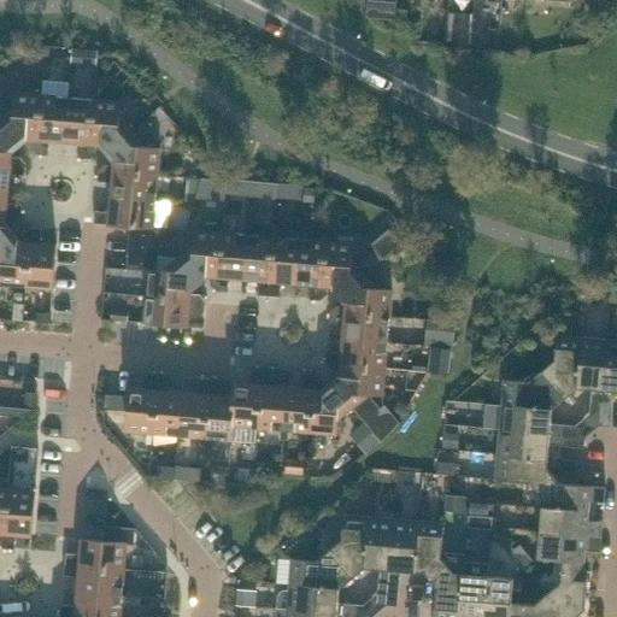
[(39,140),(42,95),(16,93),(15,107),(0,119),(0,121),(21,146),(27,141),(27,139),(33,139),(33,148),(37,154),(40,154),(41,140),(39,140)]
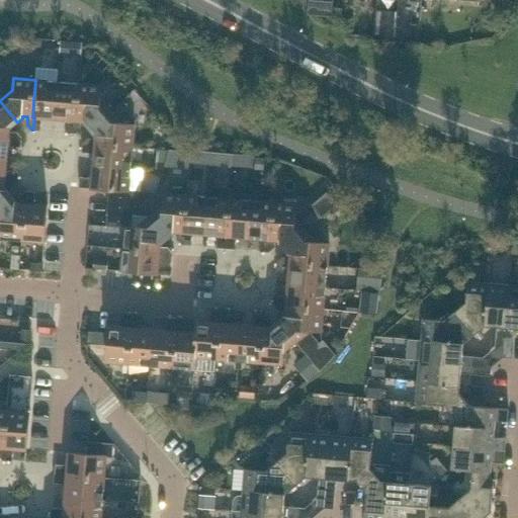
[(58,81),(48,81),(35,80),(32,117),(34,117),(33,130),(40,131),(41,118),(55,119),(58,81)]
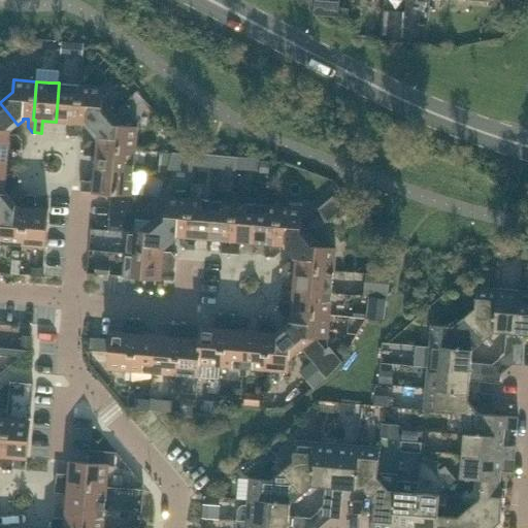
[(81,85),(80,85),(59,83),(56,122),(68,123),(67,135),(75,135),(76,123),(77,123),(81,85)]
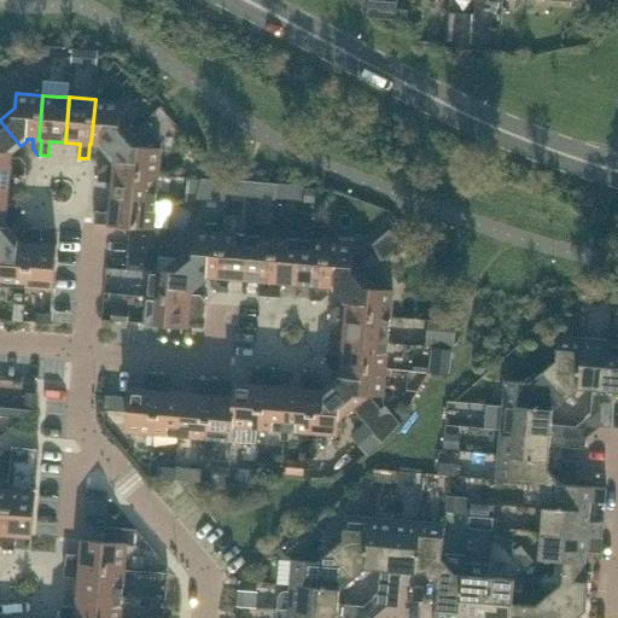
[(120,116),(122,101),(95,99),(91,144),(89,144),(88,158),(89,158),(97,153),(97,145),(103,145),(103,147),(108,153),(133,132),(120,116)]
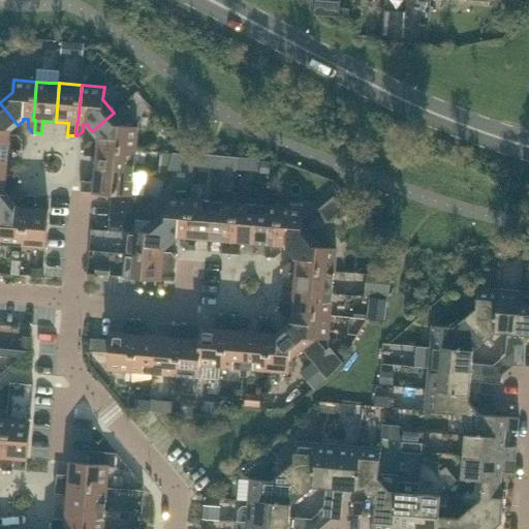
[(12,129),(18,125),(0,103),(0,137),(10,139),(9,141),(22,142),(22,141),(18,135),(10,134),(10,129),(12,129)]
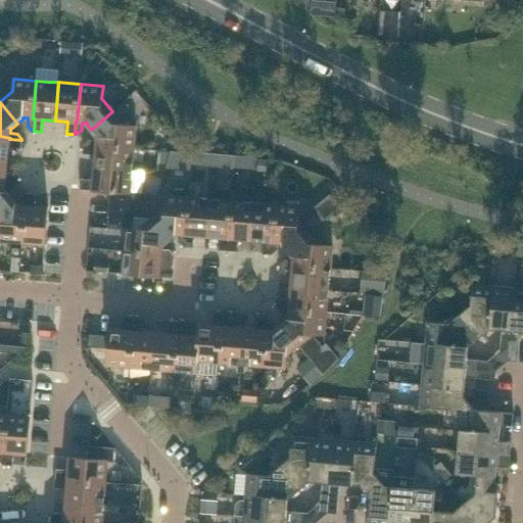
[(136,126),(124,125),(112,111),(91,130),(96,135),(97,135),(97,140),(90,140),(84,144),(84,145),(96,146),(96,145),(134,148),(136,126)]
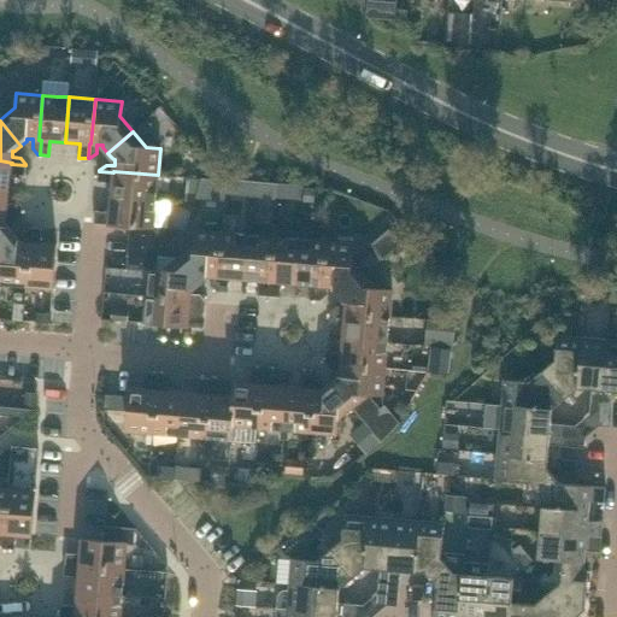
[(11,164),(12,163),(0,160),(0,187),(10,188),(11,174),(25,175),(25,165),(11,164)]
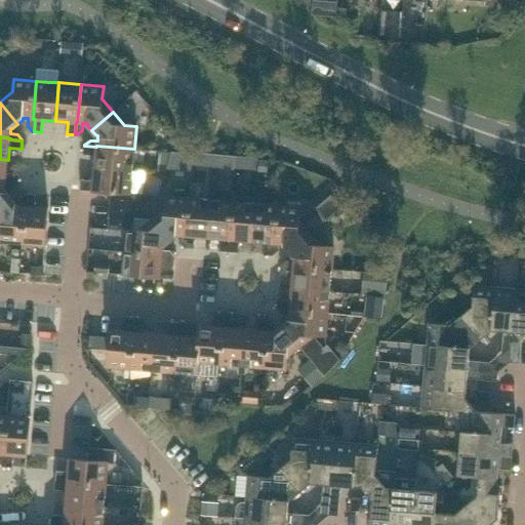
[(133,171),(134,149),(96,146),(96,147),(84,146),(84,154),(96,155),(94,168),(133,171)]
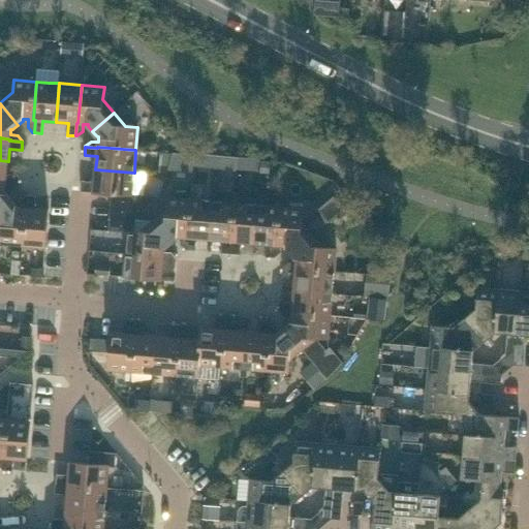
[(7,175),(8,161),(0,160),(0,183),(6,184),(6,183),(19,184),(20,176),(7,175)]
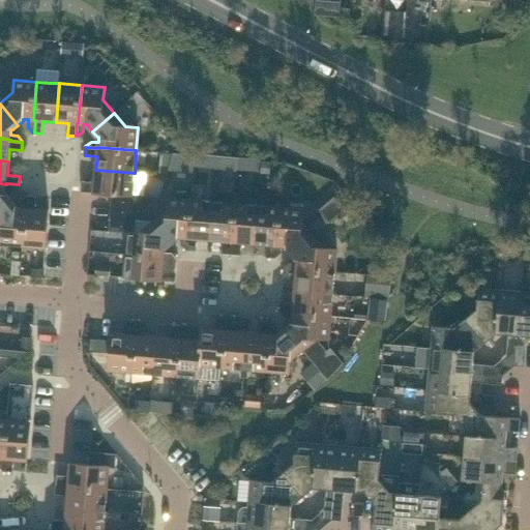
[(142,164),(142,185),(163,184),(162,164),(142,164)]
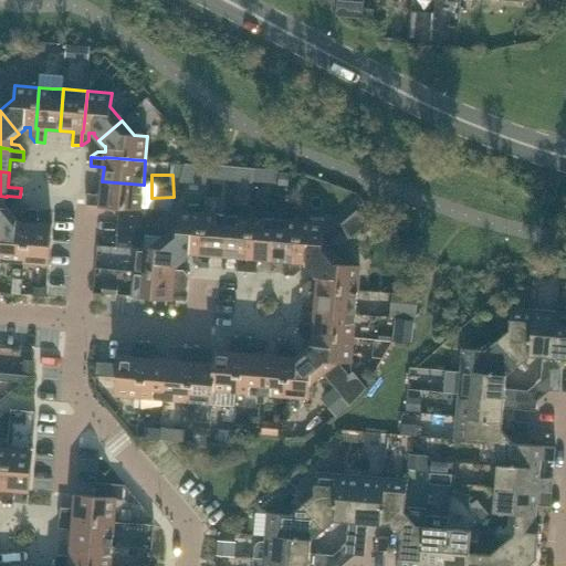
[(142,209),(142,208),(144,185),(102,181),(101,195),(87,194),(87,205),(121,207),(142,209)]
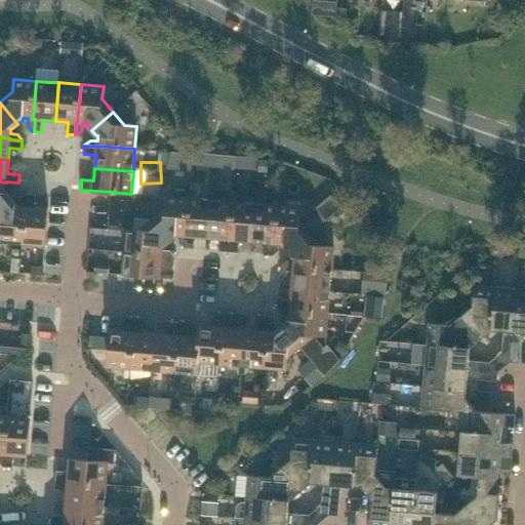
[(6,182),(6,183),(0,182),(0,207),(11,198),(7,193),(5,193),(5,188),(13,188),(18,184),(18,183),(6,182)]
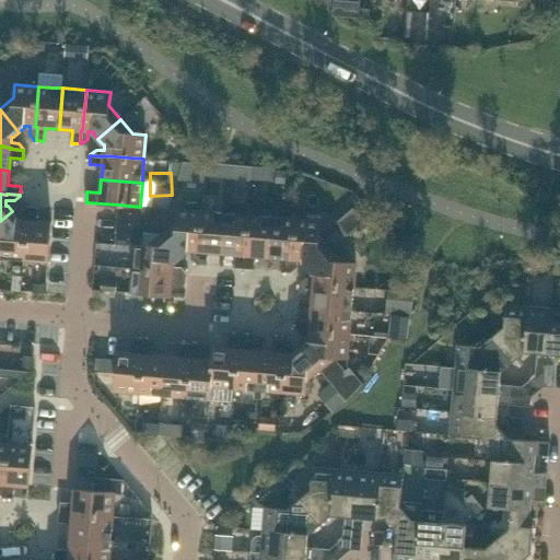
[(140,206),(140,207),(119,205),(117,219),(146,221),(147,206),(140,206)]
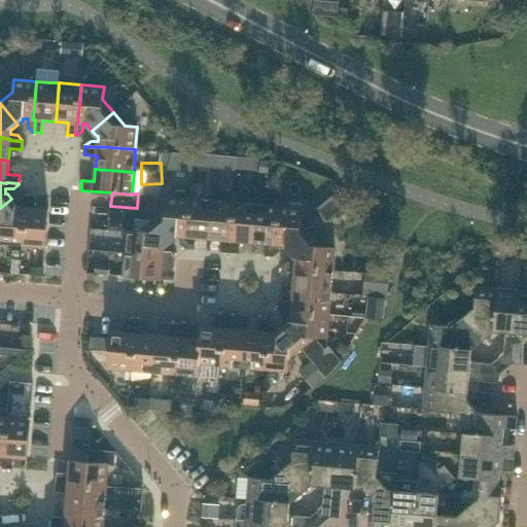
[(27,207),(28,195),(27,195),(22,199),(21,206),(15,206),(15,204),(11,199),(0,208),(0,229),(1,231),(0,236),(0,240),(0,242),(1,243),(23,245),(26,207),(27,207)]
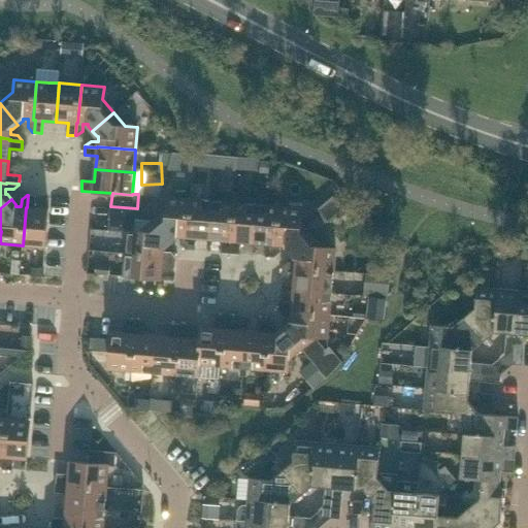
[(35,207),(36,195),(28,195),(27,207),(26,207),(23,245),(45,248),(48,208),(35,207)]
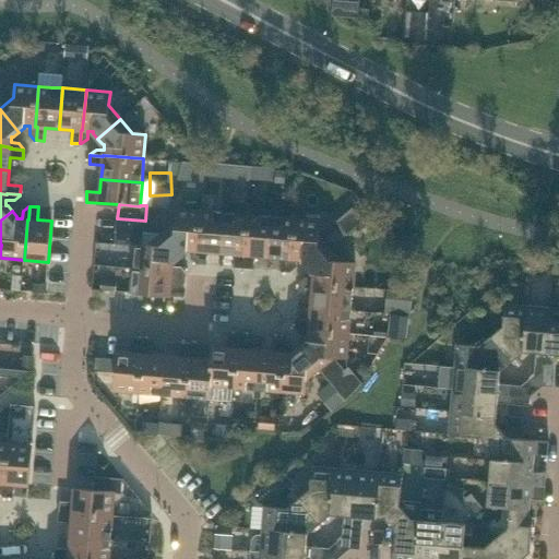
[(198,251),(202,210),(177,207),(176,222),(163,234),(181,257),(188,251),(188,250),(193,250),(192,258),(197,264),(199,264),(200,251),(198,251)]
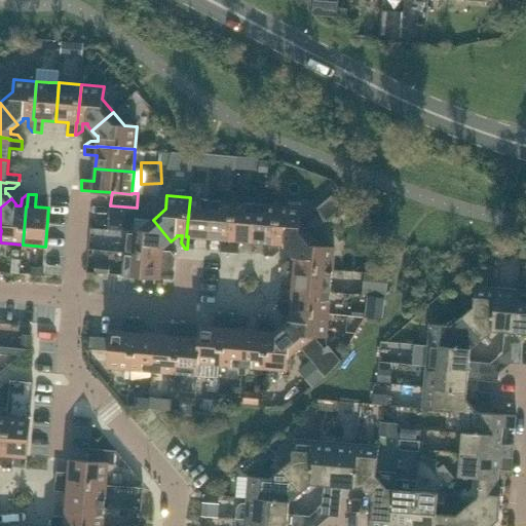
[(209,237),(212,199),(190,197),(186,236),(188,236),(187,249),(195,249),(196,236),(209,237)]
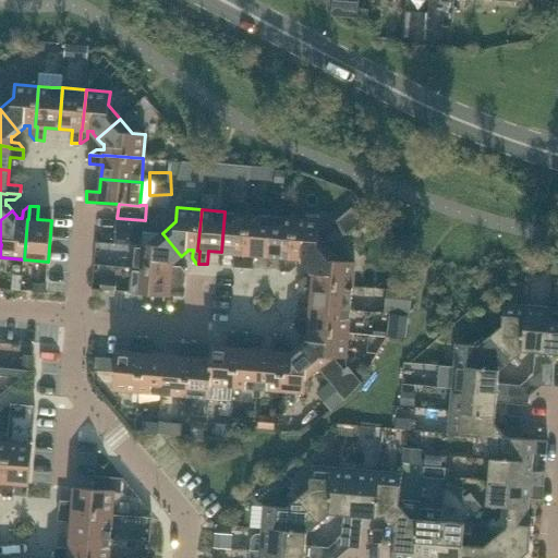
[(249,214),(225,211),(221,252),(235,253),(234,266),(244,267),(249,214)]
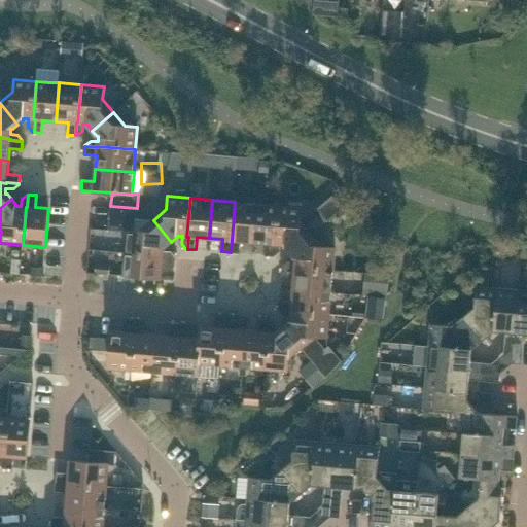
[(253,242),(256,204),(235,202),(231,252),(240,253),(241,241),(253,242)]
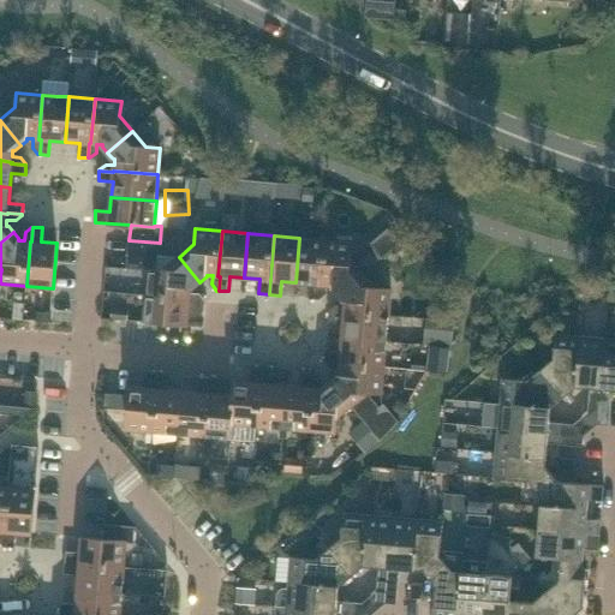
[(322,285),(326,240),(299,238),(296,282),(310,284),(309,298),(318,299),(320,285),(322,285)]
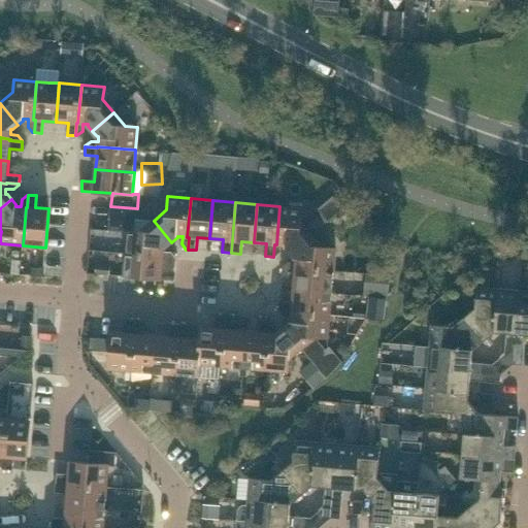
[(136,220),(136,219),(137,208),(110,206),(109,218),(136,220)]
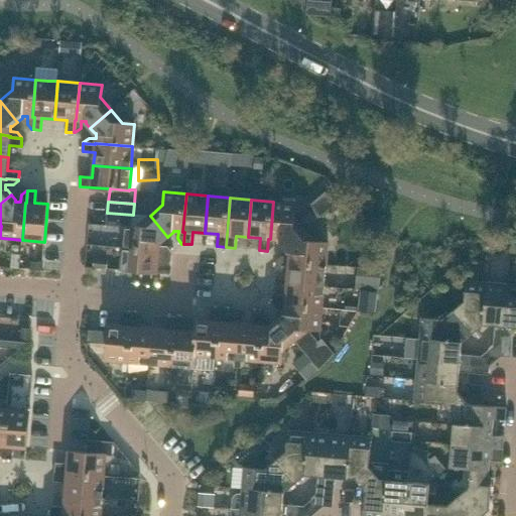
[(294,216),(295,203),(273,202),(270,239),(268,239),(267,251),(269,251),(274,246),(274,239),(279,240),(279,241),(283,246),(304,229),(294,216)]
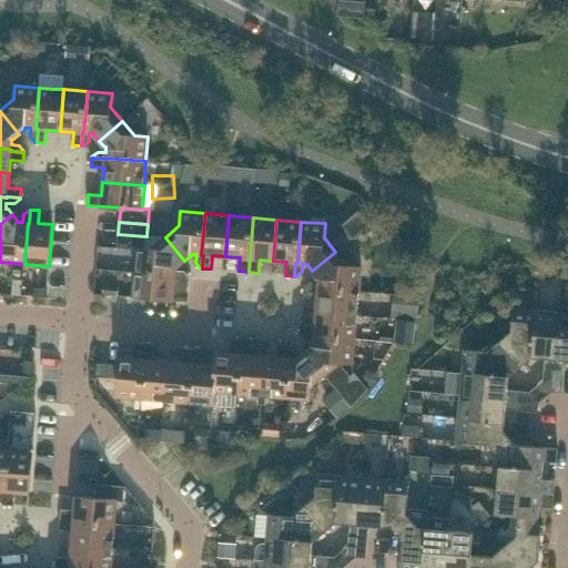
[(145,249),(146,236),(118,234),(117,247),(137,250),(137,249),(145,249)]
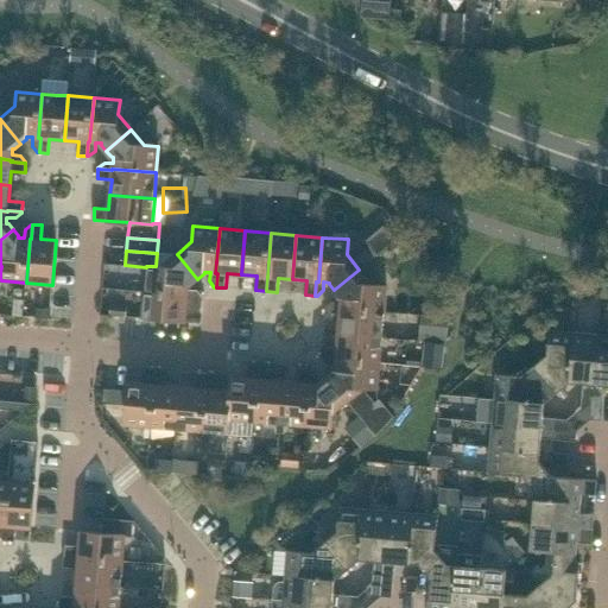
[(197,279),(177,254),(157,252),(157,253),(156,266),(146,266),(146,267),(145,291),(189,295),(189,297),(203,298),(203,297),(197,290),(189,290),(190,284),(191,284),(197,279)]
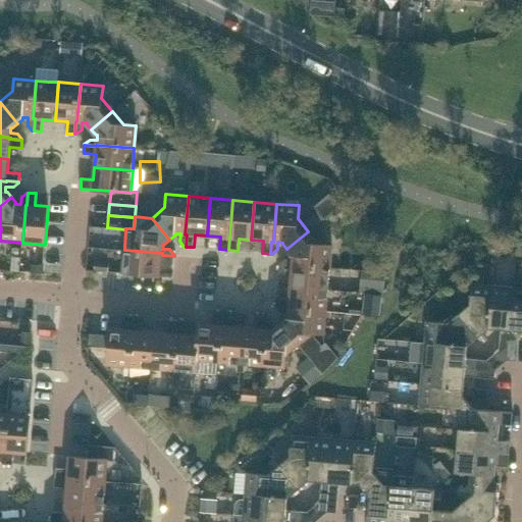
[(332,245),(319,244),(308,231),(286,249),(292,254),(293,255),(293,260),(285,259),(280,263),(279,265),(292,266),(292,264),(330,267),(332,245)]
